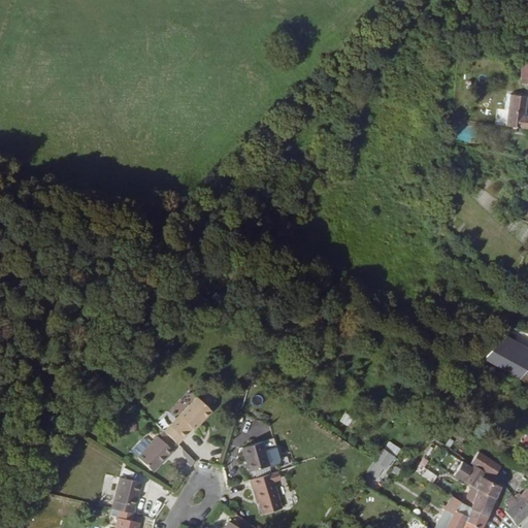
[(527,113),(526,113),(527,98),(510,96),(507,128),(514,129),(518,129),(527,130),(527,113)]
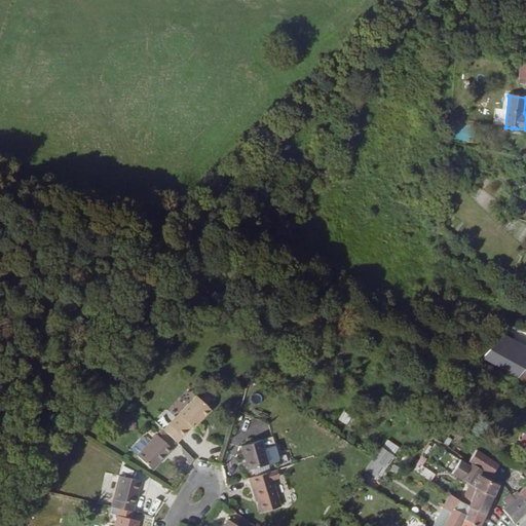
[(503,112),(494,111),(494,123),(502,124),(503,112)]
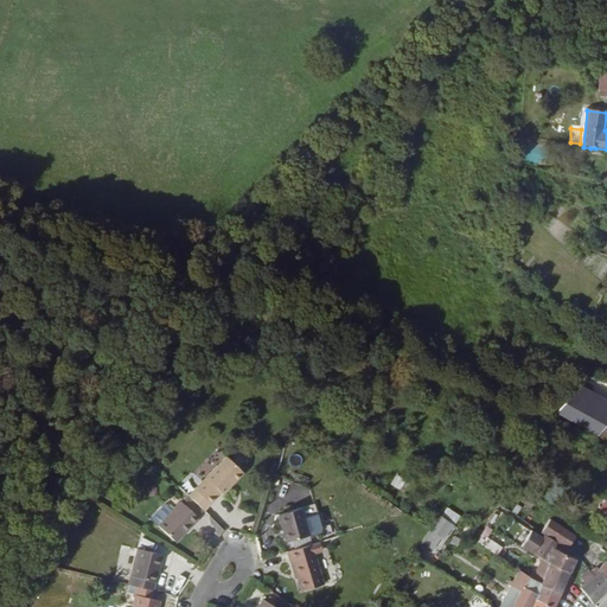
[(588,334),(595,321),(586,314),(579,327),(588,334)]
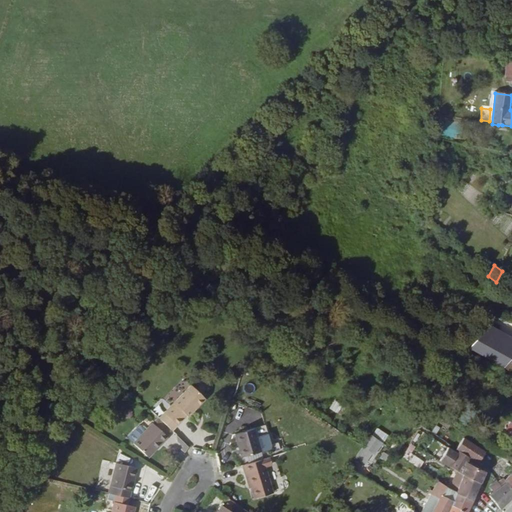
[(511,338),(489,326),(483,333),(511,350),(511,338)]
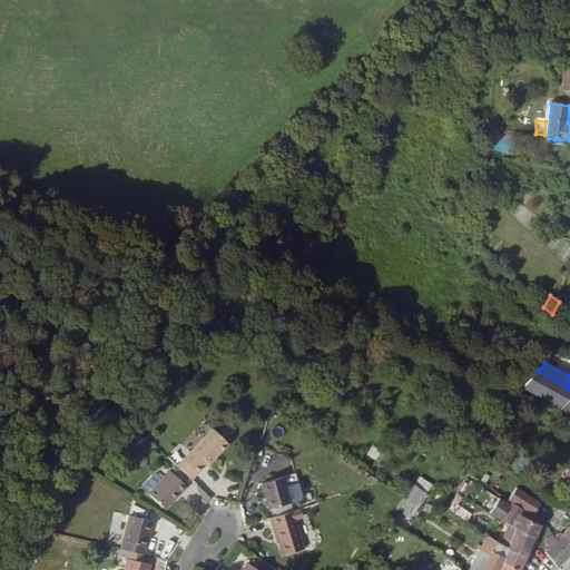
[(569,390),(538,371),(521,385),(559,408),(569,394),(569,390)]
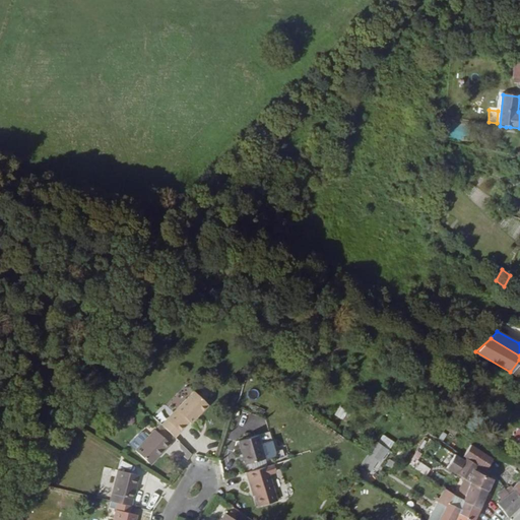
[(146,360),(138,365),(142,371),(150,366),(146,360)]
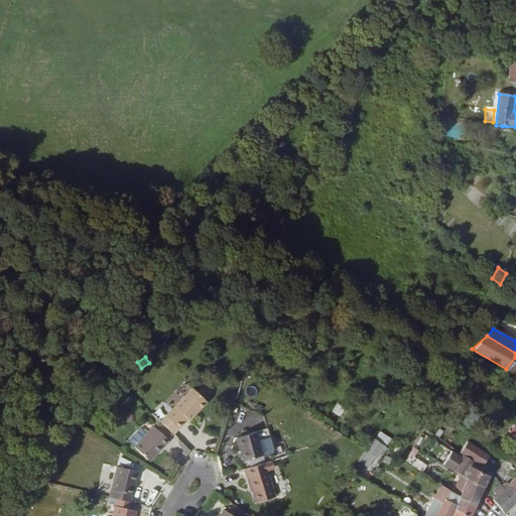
[(515,357),(506,369),(515,374),(515,357)]
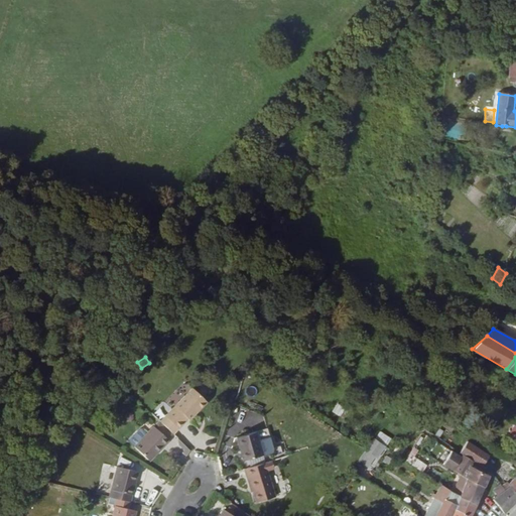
[(201,384),(171,409),(183,422),(194,413),(196,415),(214,398),(201,384)]
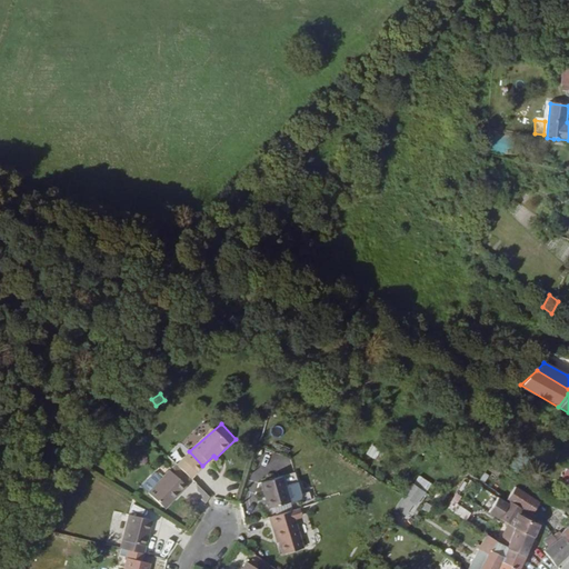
[(367,455),(377,459),(381,449),(370,445),(367,455)]
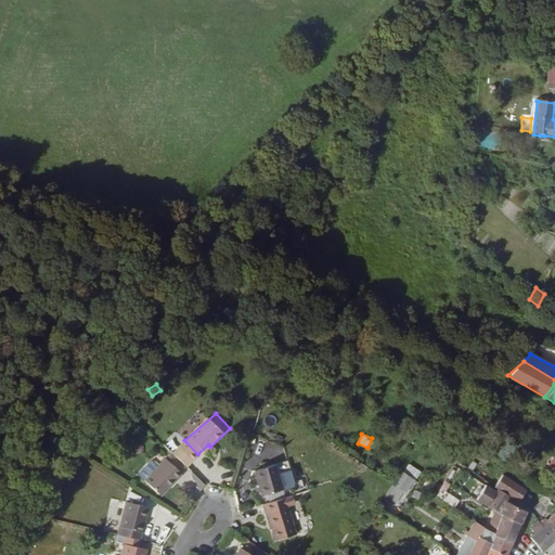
[(185,465),(191,460),(177,443),(147,473),(165,490),(186,467),(185,465)]
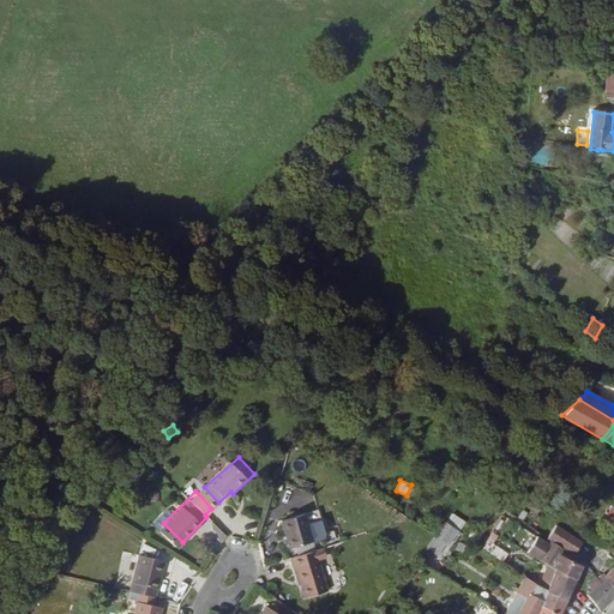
[(318,511),(282,522),(292,553),(327,541),(318,511)]
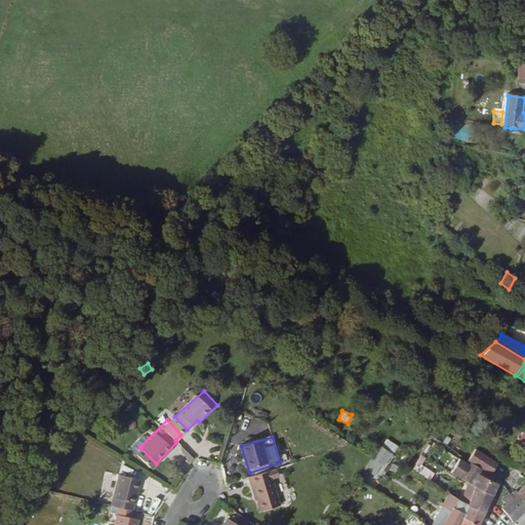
[(193,458),(197,453),(190,445),(185,440),(185,449),(192,457),(193,458)]
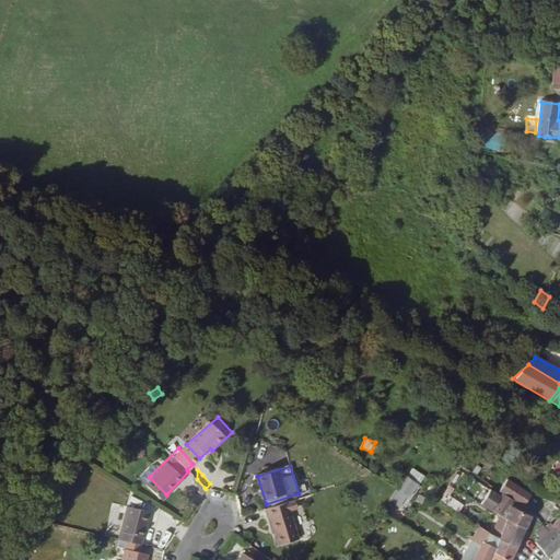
[(496,489),(499,491),(518,505),(526,496),(503,478),(496,489)]
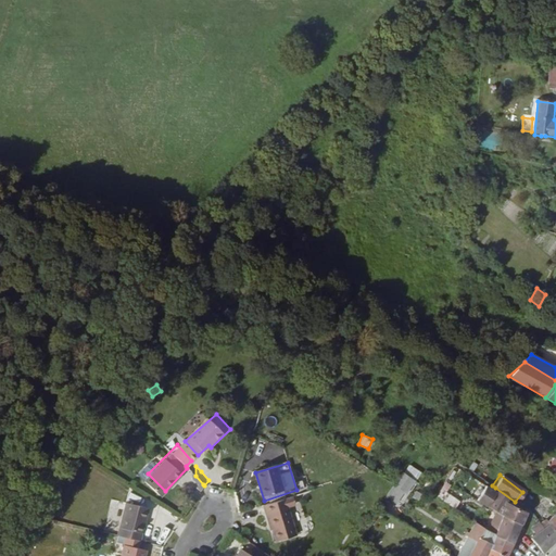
[(414,482),(404,476),(392,492),(387,501),(394,506),(403,494),(405,495),(414,482)]
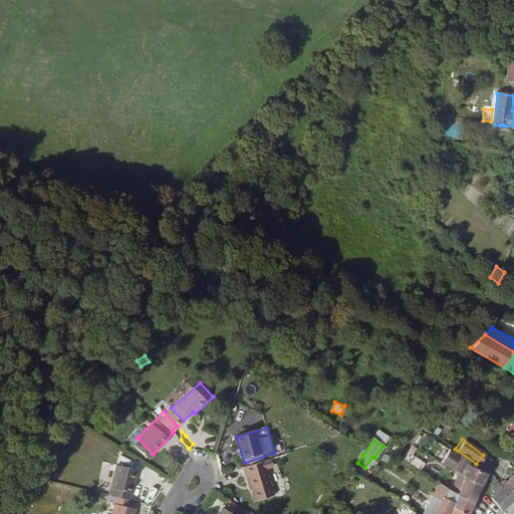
[(393,450),(400,454),(404,446),(397,443),(393,450)]
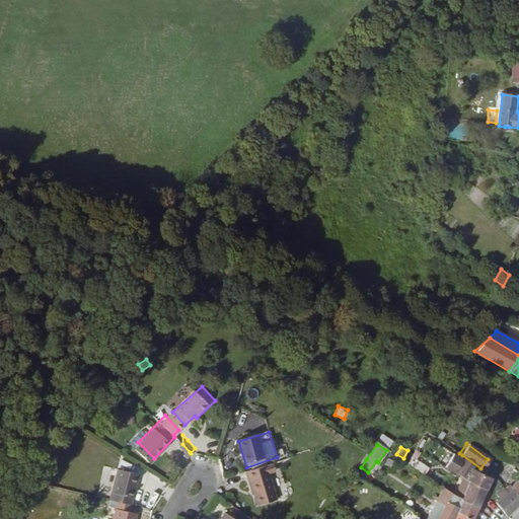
[(461,457),(452,452),(450,456),(455,459),(459,461),(461,457)]
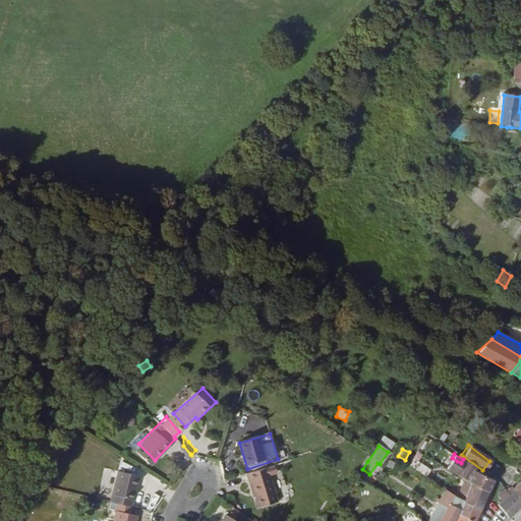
[(457,461),(452,458),(446,468),(456,474),(461,463),(457,461)]
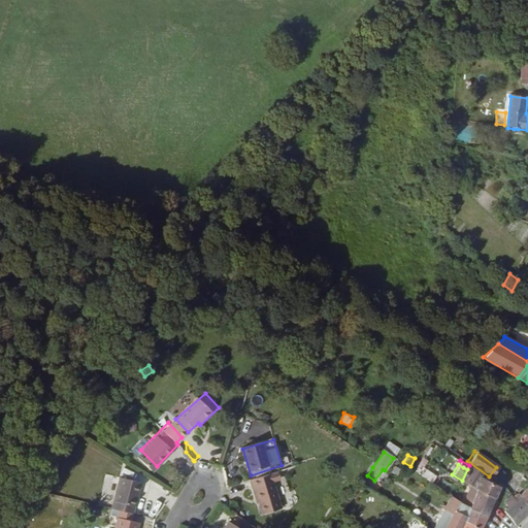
[(476,490),(492,499),(494,493),(496,488),(479,476),(481,473),(469,465),(467,469),(462,481),(470,485),(477,489),(476,490)]
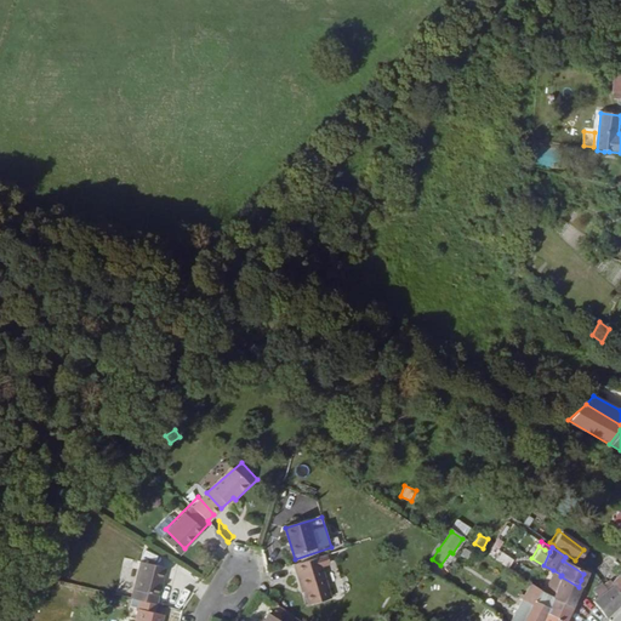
[(161,593),(171,557),(147,548),(136,586),(146,588),(161,593)]
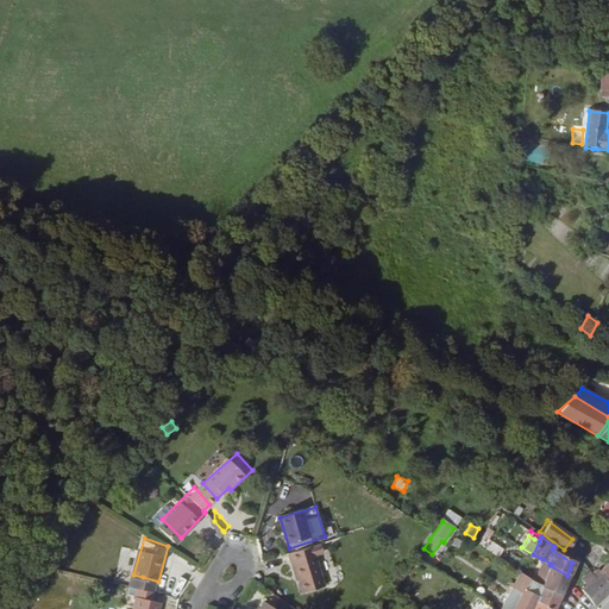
[(502,551),(483,538),(479,546),(498,559),(502,551)]
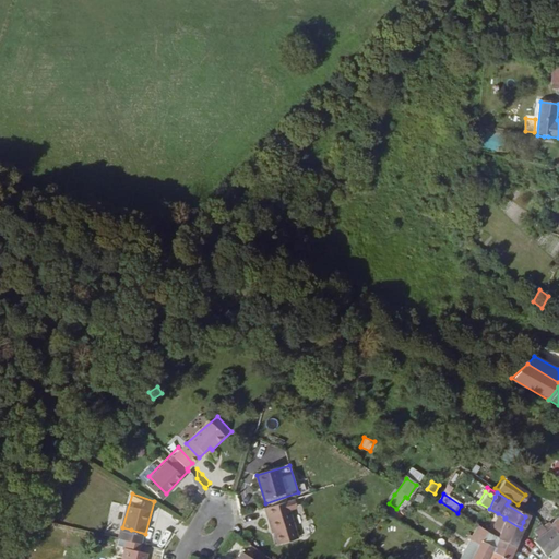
[(301,540),(292,501),(273,507),(283,545),(301,540)]
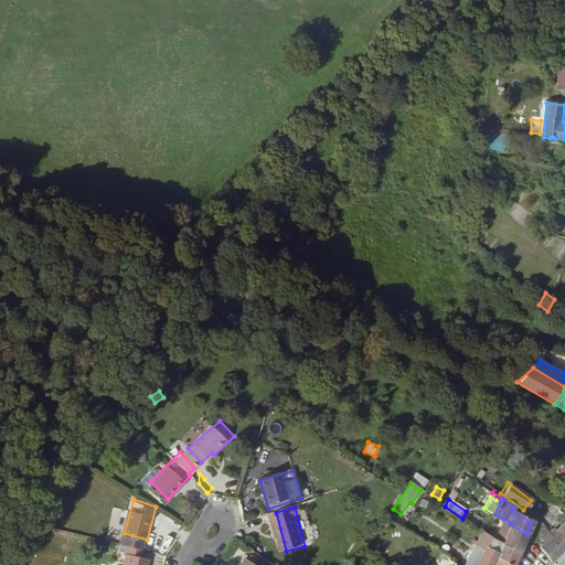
[(510,524),(511,523),(503,519),(494,539),(503,542),(510,524)]
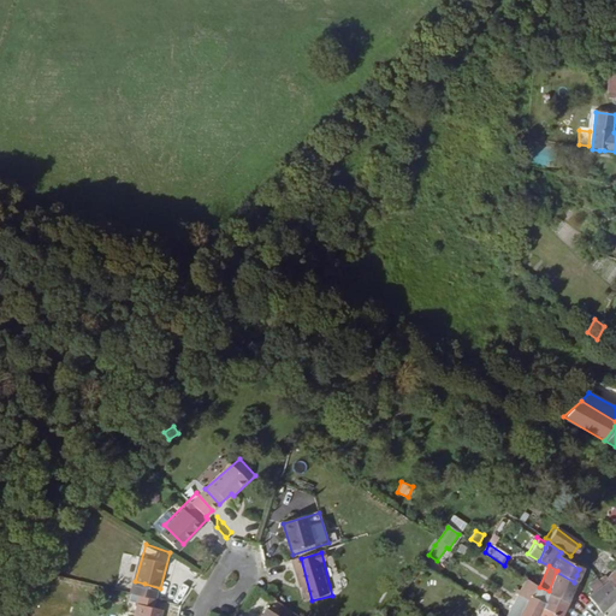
[(615,566),(599,582),(602,585),(603,586),(609,581),(615,587),(615,566)]
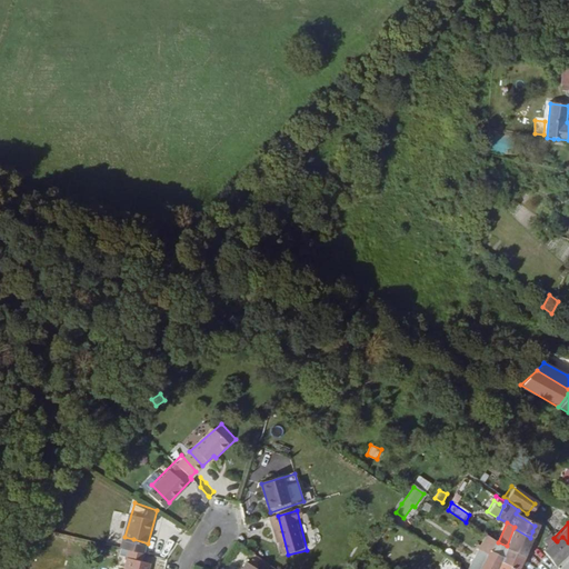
[(500,561),(512,568),(518,568),(521,560),(530,538),(513,528),(507,546),(498,542),(495,542),(489,550),(489,551),(501,558),(500,561)]
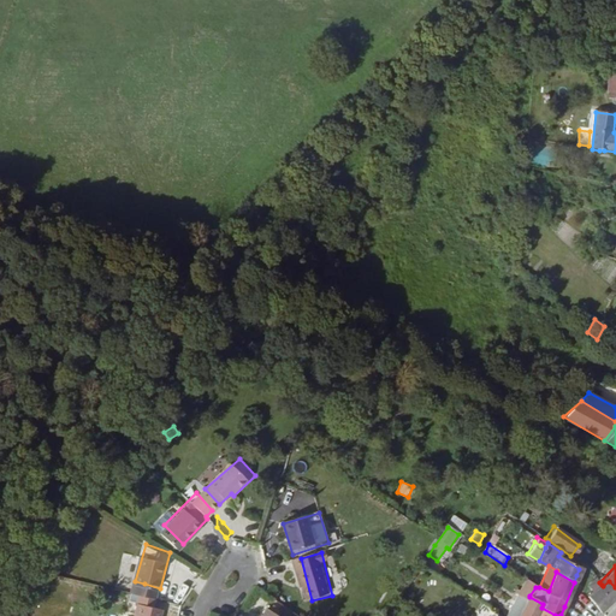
[(597,590),(602,585),(599,582),(597,579),(591,584),(597,590)]
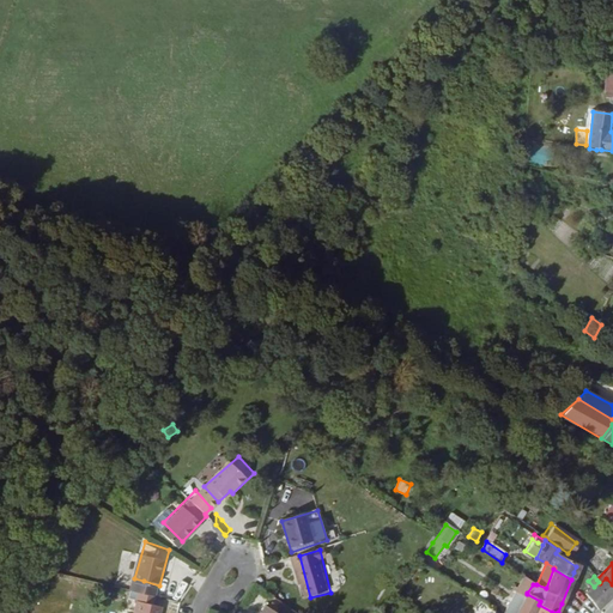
[(523,598),(527,593),(533,584),(523,577),(515,588),(509,584),(505,590),(509,593),(511,590),(523,598)]
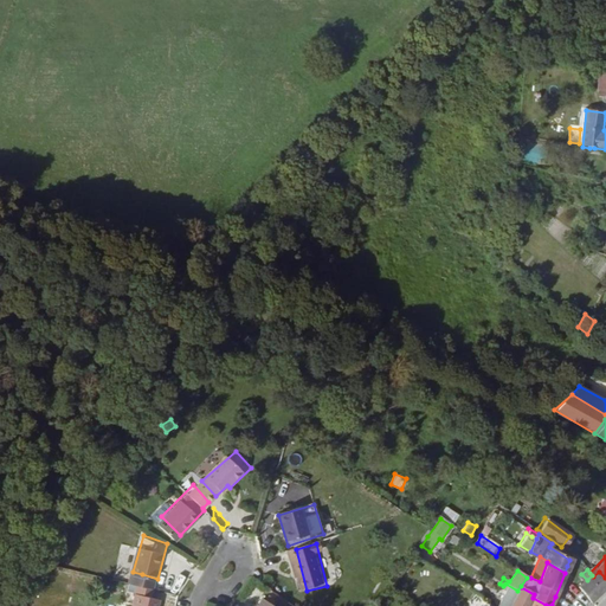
[(593,577),(592,575),(587,580),(581,586),(593,605),(605,590),(605,578),(599,572),(593,577)]
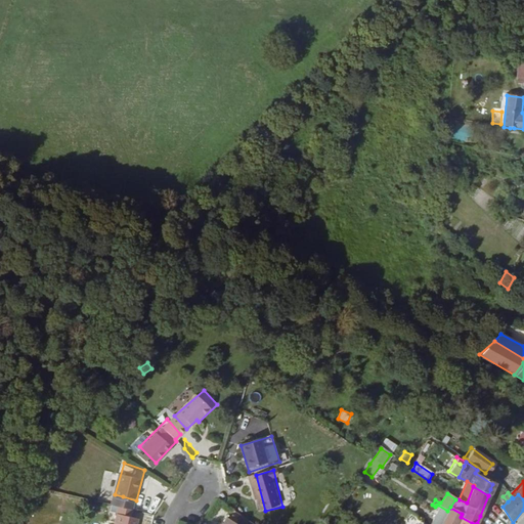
[(123,496),(114,523),(136,523),(141,509),(135,507),(137,500),(136,500),(123,496)]
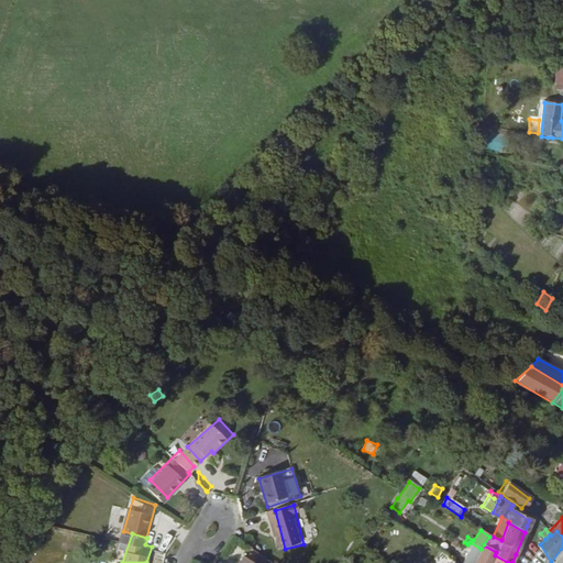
[(507,562),(495,555),(496,552),(484,545),(475,562),(507,562)]
